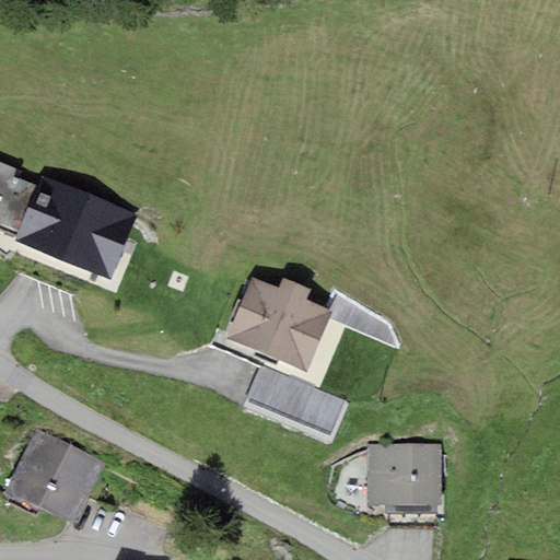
[(0,225),(18,232),(36,185),(14,176),(18,170),(0,162),(0,225)]
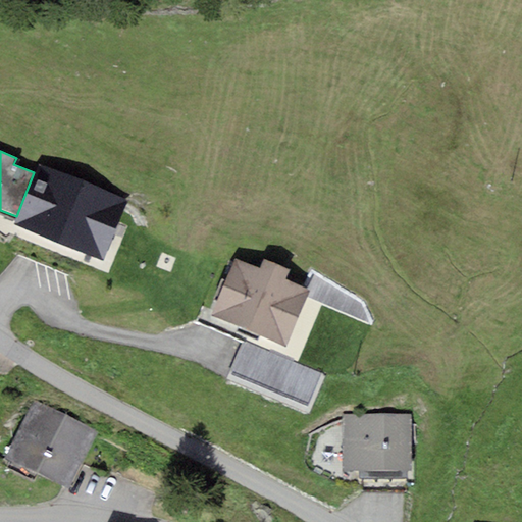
[(127,201),(38,164),(34,172),(16,216),(12,224),(103,262),(127,201)]
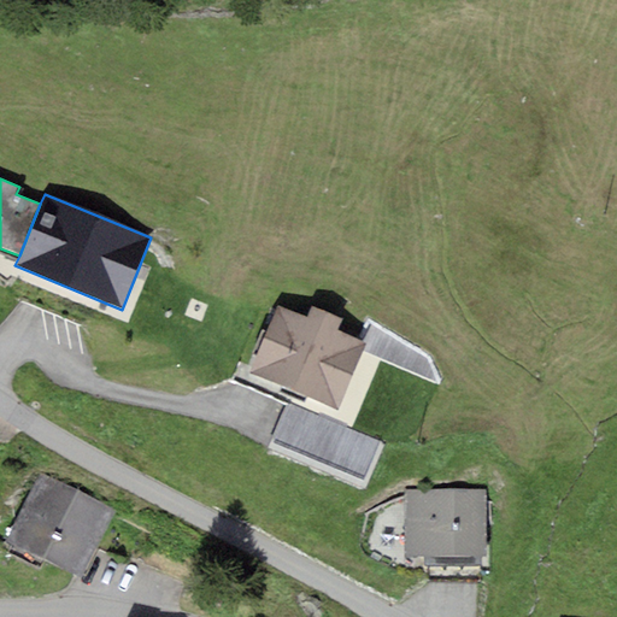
[(365,344),(338,331),(344,319),(311,306),(306,318),(277,306),(248,372),(336,410),(365,344)]
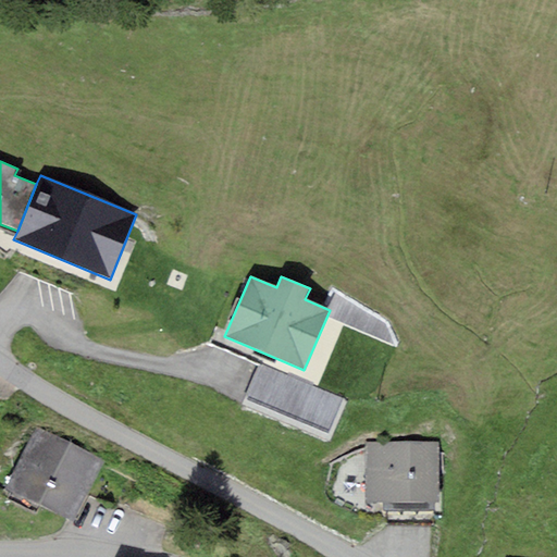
[(344,400),(259,364),(244,400),(327,436),(344,400)]
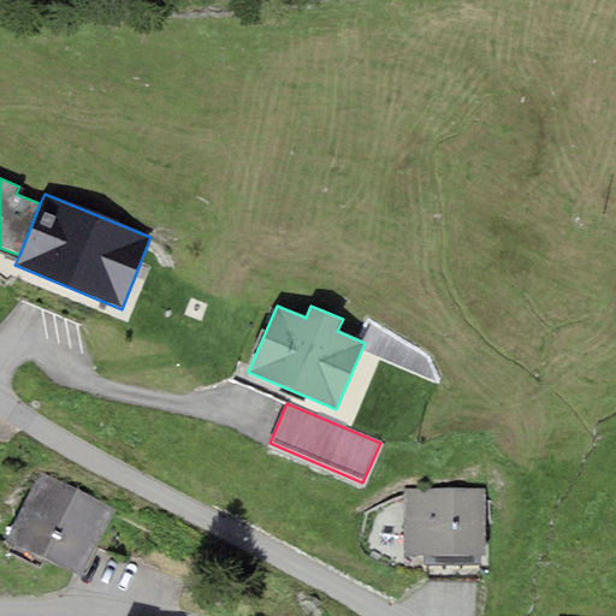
[(114,509),(40,472),(5,542),(80,579),(114,509)]
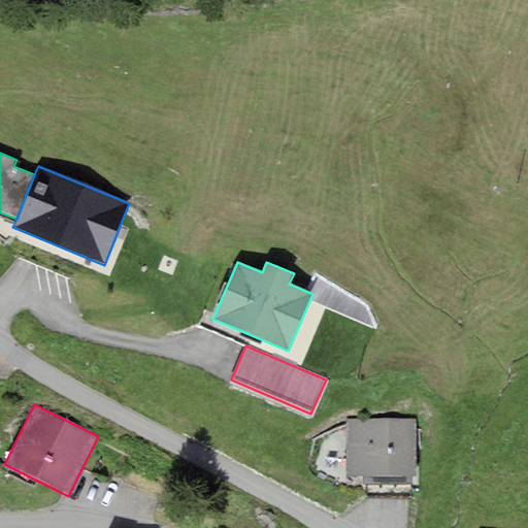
[(345,475),(364,476),(364,484),(411,485),(411,476),(415,476),(416,419),(347,418),(345,475)]
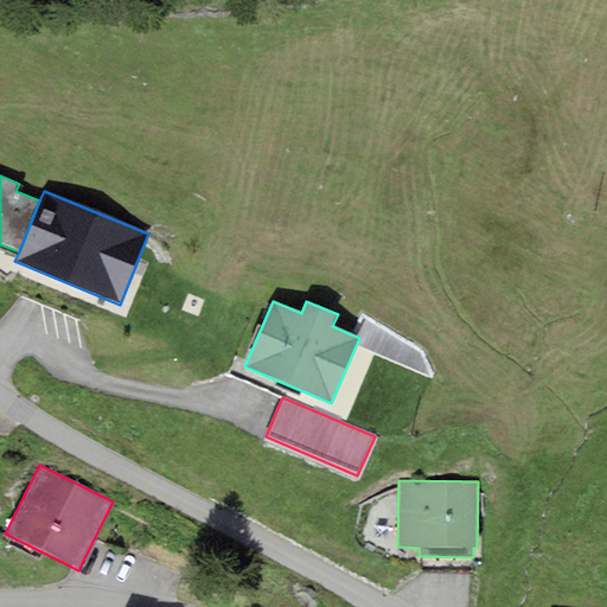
All buildings are outlined.
